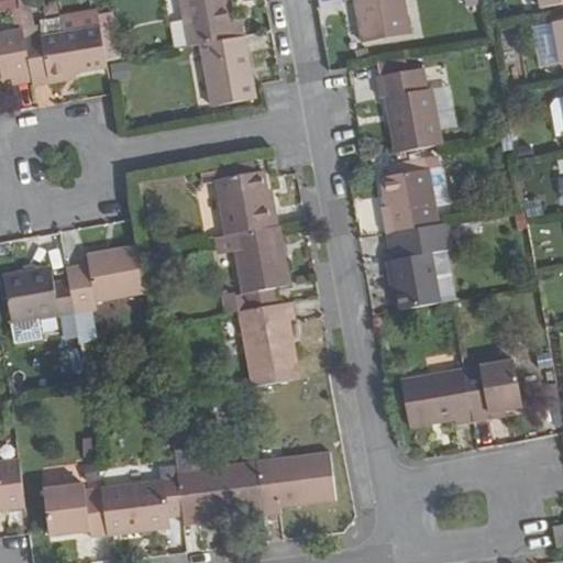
[(180,0),(189,48),(201,46),(245,37),(242,23),(233,25),(228,0),(180,0)]
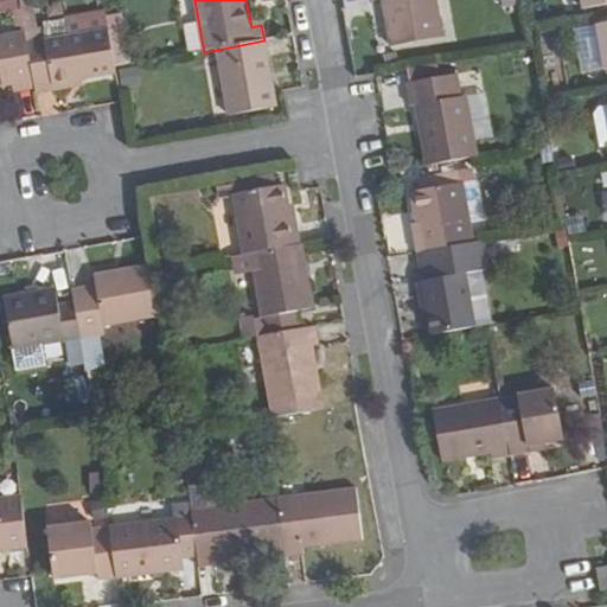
[(391,48),(442,39),(434,0),(370,0),(371,2),(383,0),(391,48)]
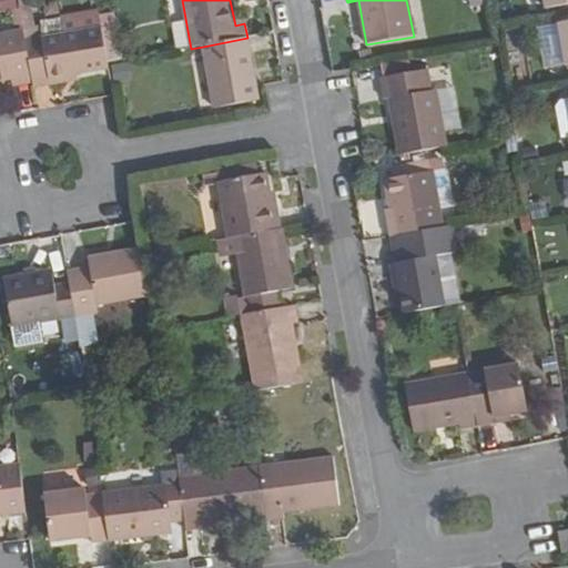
[(484,0),(468,0),(470,10),(485,7),(484,0)]
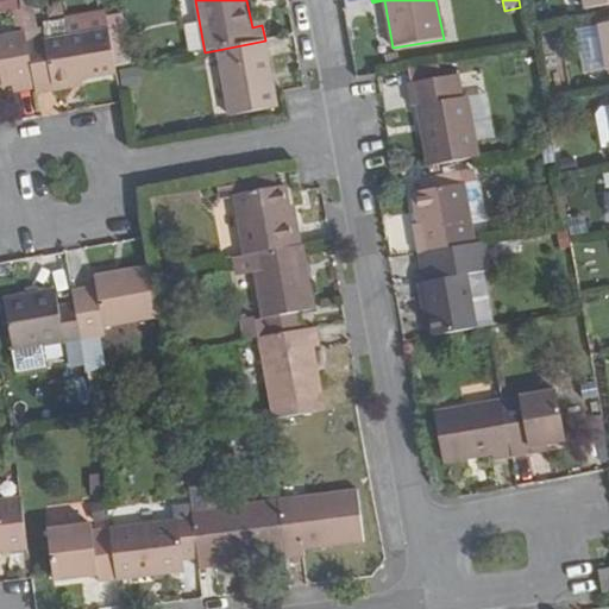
[(608,0),(584,0),(586,11),(608,7),(608,0)]
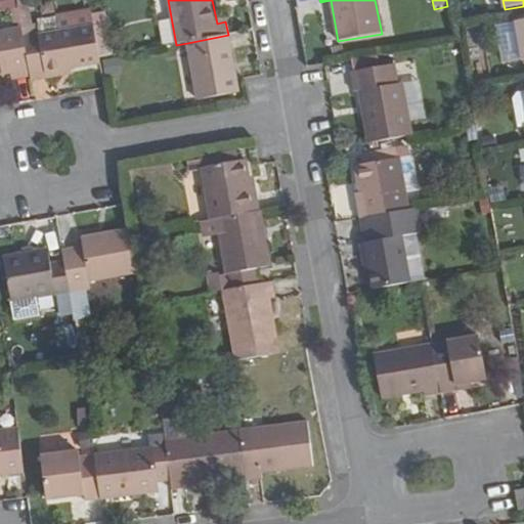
[(27,1),(17,3),(17,7),(22,25),(31,24),(27,1)]
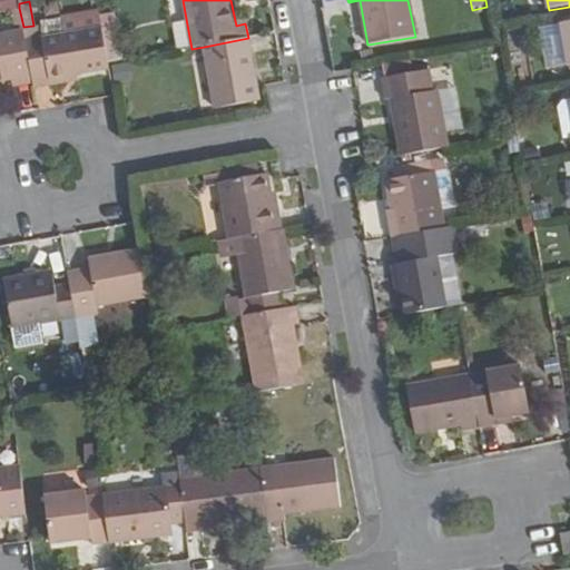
[(13,35),(23,31),(23,27),(19,8),(9,10),(13,35)]
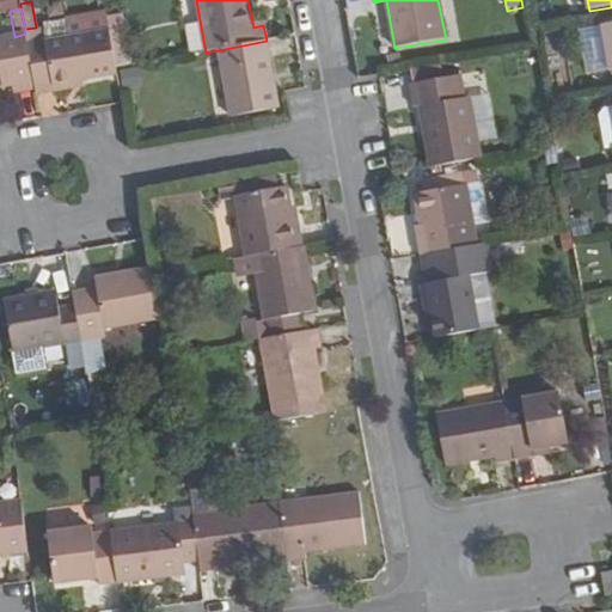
[(44,42),(28,46),(36,90),(117,74),(116,68),(116,66),(110,31),(106,31),(104,11),(41,22),(44,42)]
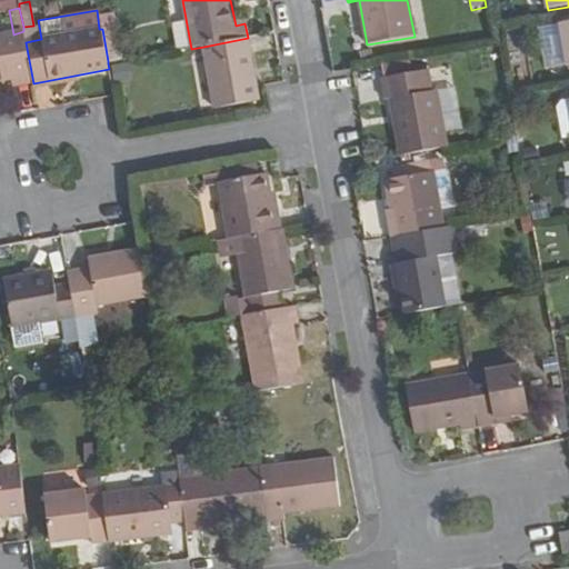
[(116,26),(101,28),(102,29),(108,61),(121,59),(116,26)]
